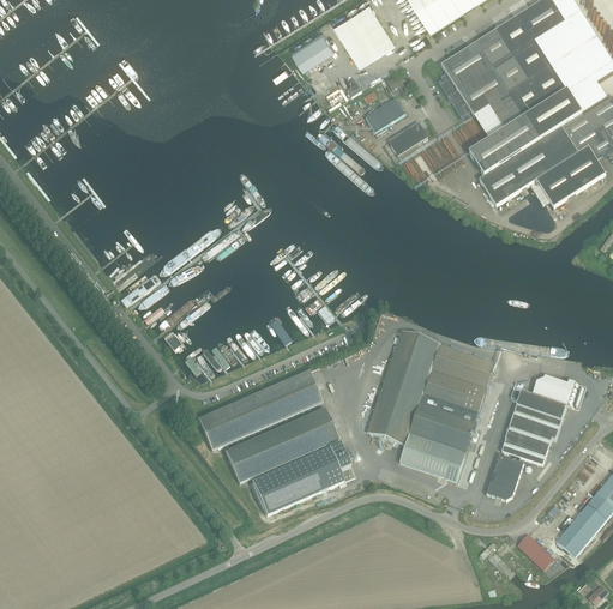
[(368,0),(332,23),(343,38),(378,16),(368,0)]
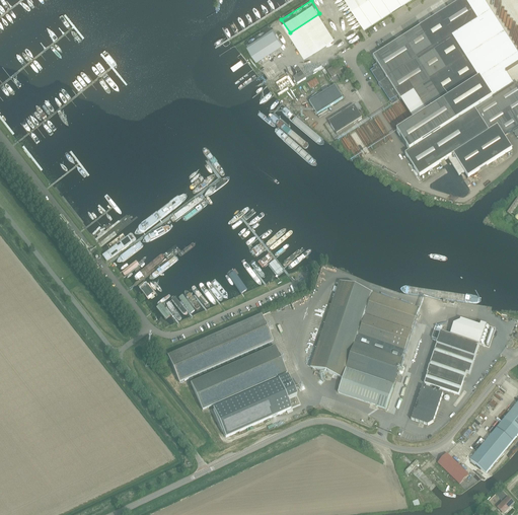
[(349,0),(364,23),(400,0),(349,0)]
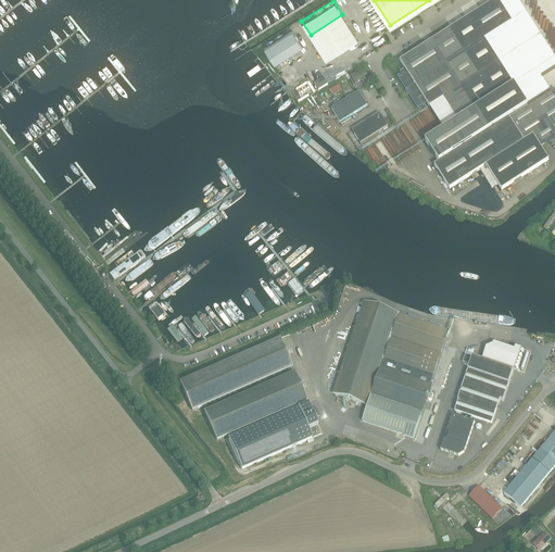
[(400,70),(396,72),(405,86),(408,90),(416,103),(417,104),(426,99),(429,103),(433,100),(442,95),(443,95),(456,116),(425,137),(438,159),(433,161),(449,185),(479,165),(491,184),(497,180),(501,186),(525,171),(547,155),(539,142),(549,137),(550,139),(553,143),(554,142),(554,86),(551,88),(541,73),(554,63),(554,55),(519,0),(489,0),(481,4),(469,12),(461,17),(453,23),(437,33),(432,36),(425,40),(405,53),(399,57),(404,64),(399,67),(400,70)]
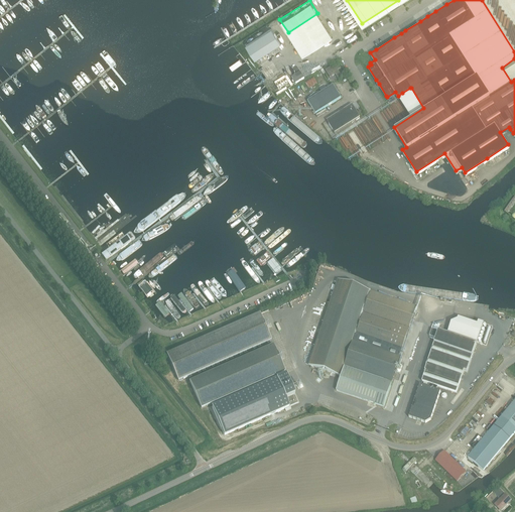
[(317,13),(288,32),(295,44),(308,35),(314,44),(332,34),(317,13)]
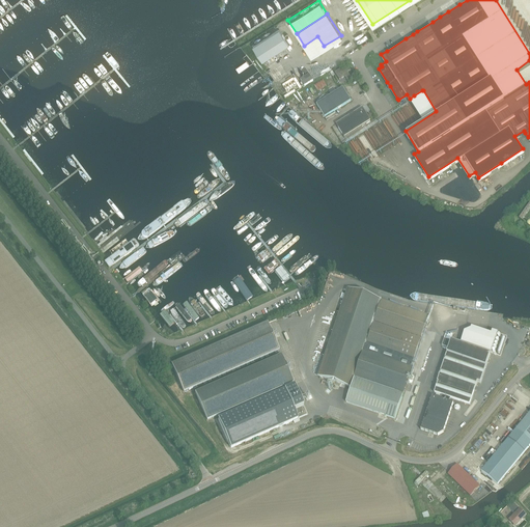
[(261,57),(288,40),(278,25),(252,42),(261,57)]
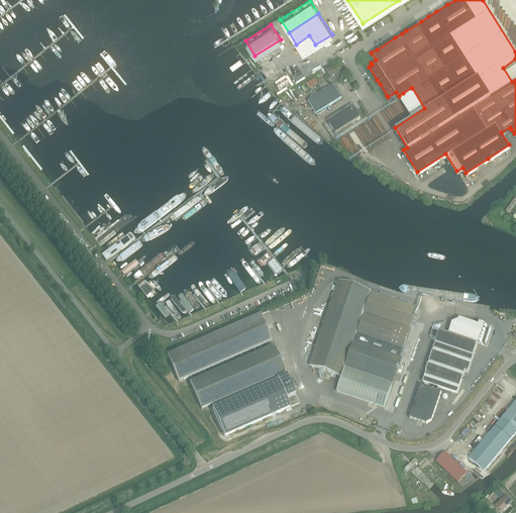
[(309,35),(296,44),(302,54),(315,44),(309,35)]
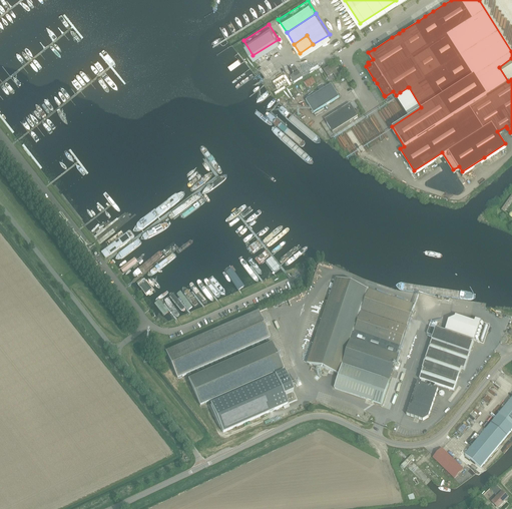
[(339,72),(332,60),(323,66),(327,73),(332,70),(335,74),(339,72)]
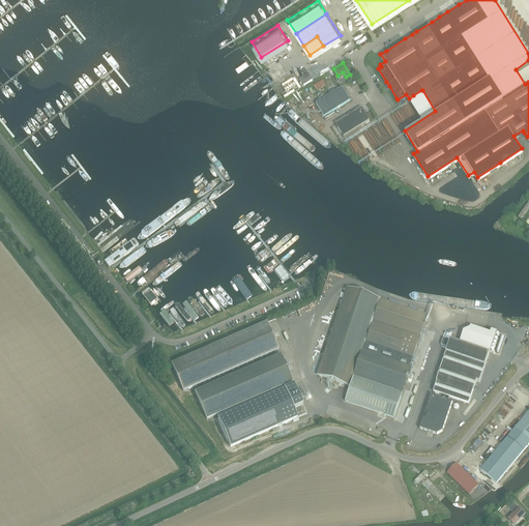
[(301,84),(303,83),(312,77),(307,70),(299,76),(301,80),(299,81),(301,84)]
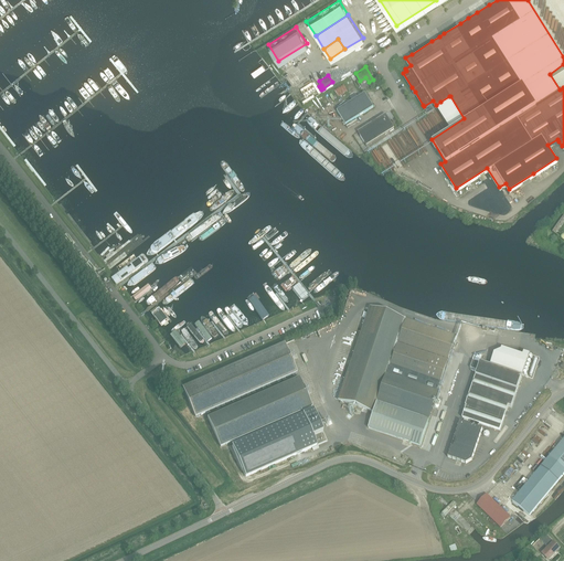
[(310,78),(299,86),(304,94),(306,96),(305,96),(301,98),(302,102),(320,91),(312,78),(310,80),(310,78)]
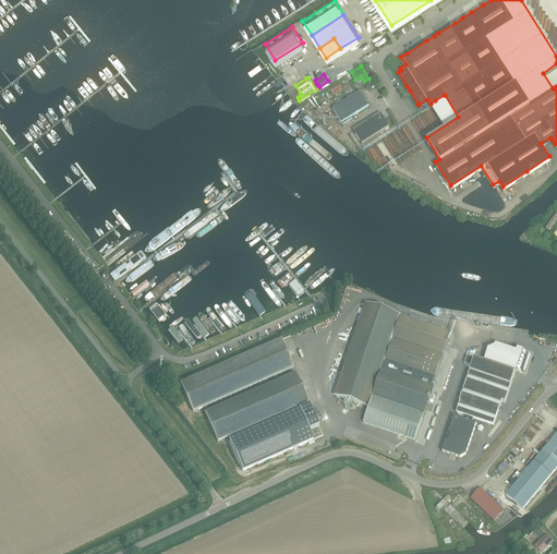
[(333,92),(342,86),(338,80),(328,85),(333,92)]
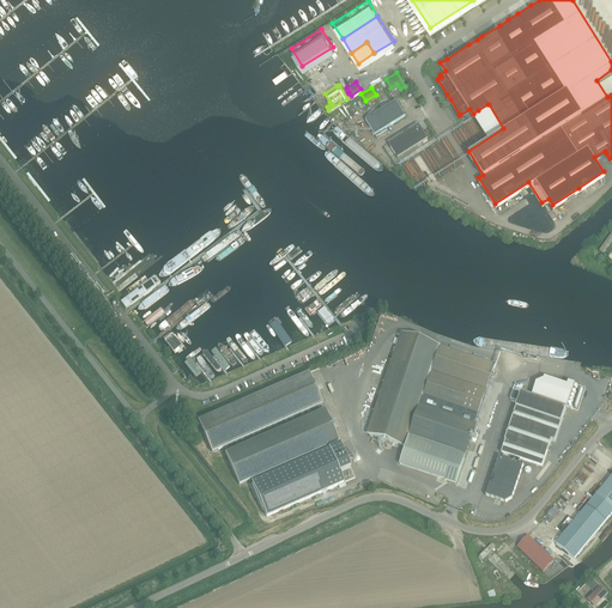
[(374,132),(399,115),(405,111),(395,97),(364,116),(374,132)]
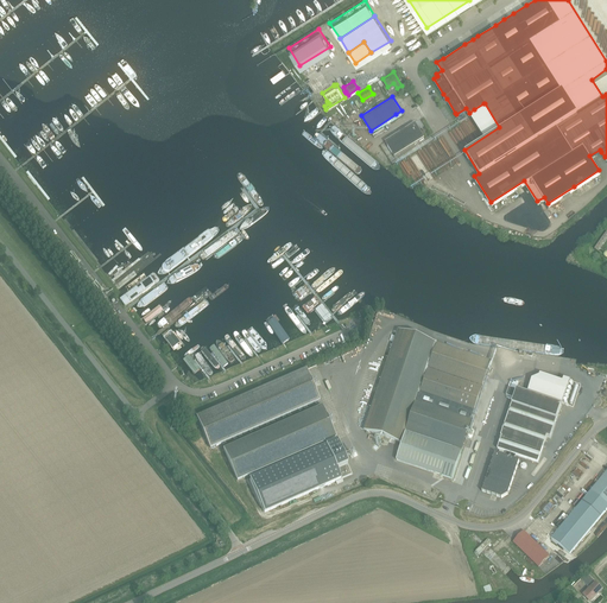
[(393,153),(418,138),(423,134),(413,119),(384,138),(393,153)]
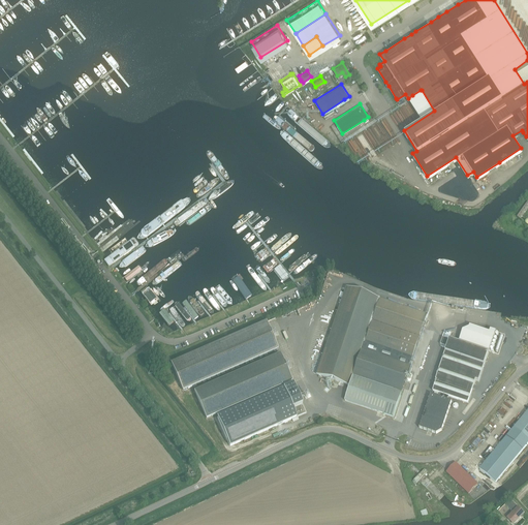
[(518,214),(527,198),(527,195),(516,213),(518,214)]
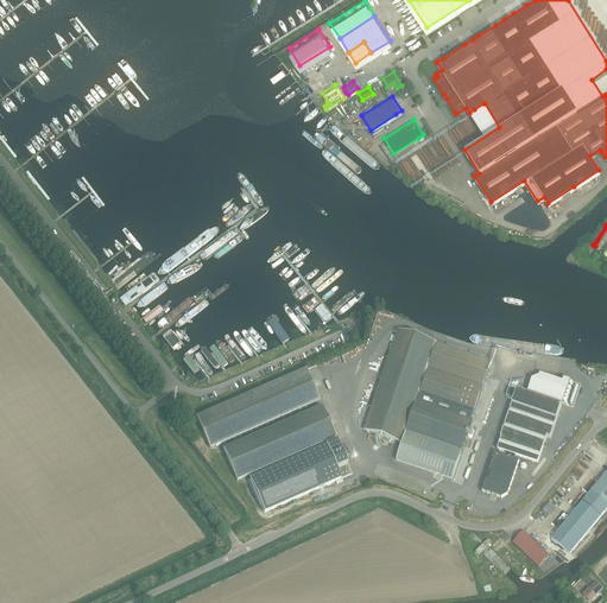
[(114,309),(107,300),(96,310),(102,318),(114,309)]
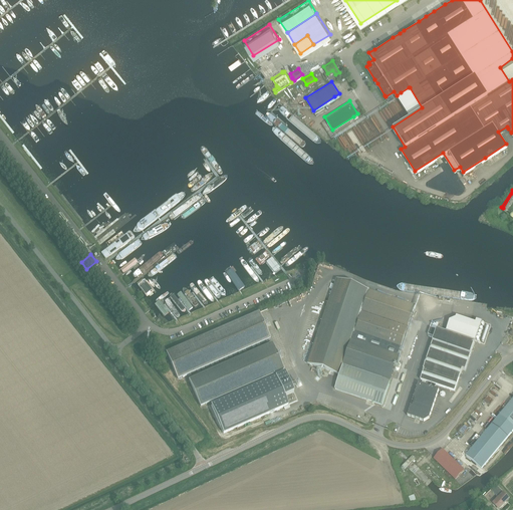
[(222,294),(206,273),(201,275),(217,297),(222,294)]
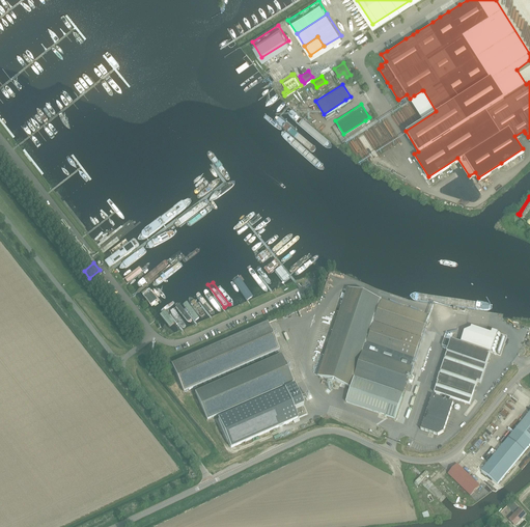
[(402,390),(426,316),(427,312),(381,297),(346,285),(317,372),(350,383),(349,384),(350,384),(345,398),(394,415),(402,390)]
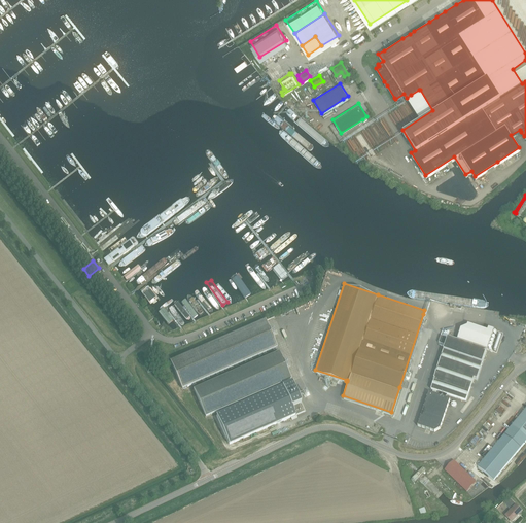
[(117,297),(111,301),(115,306),(121,302),(117,297)]
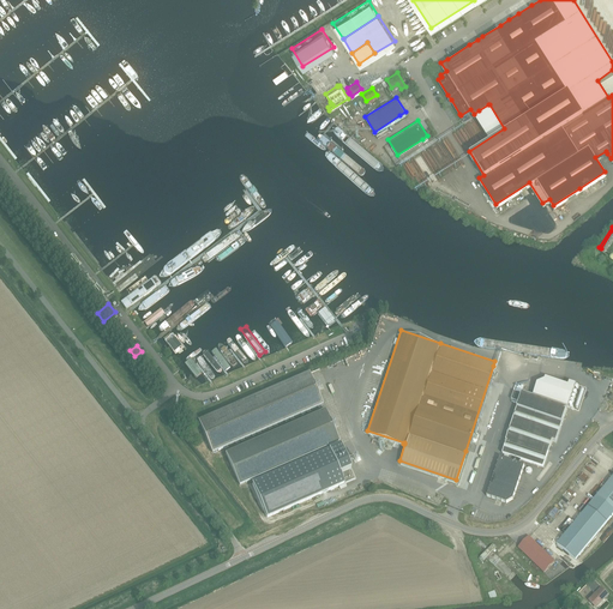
[(322,401),(307,368),(197,417),(211,448),(322,401)]
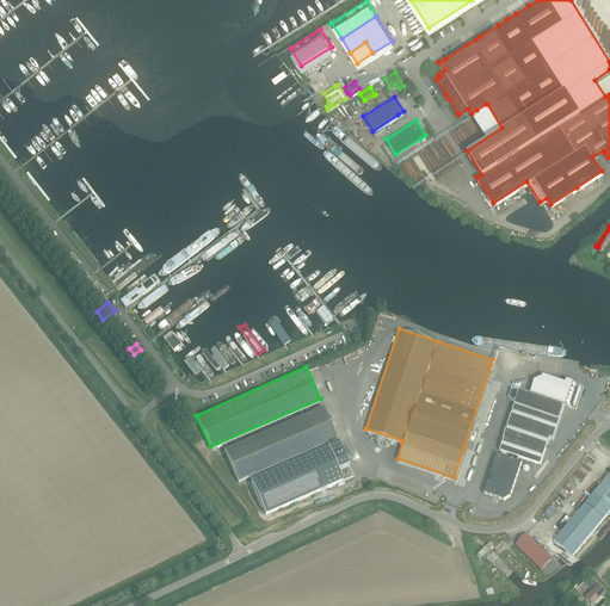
[(534,377),(529,389),(564,401),(572,378),(566,376),(565,378),(542,371),(541,373),(534,377)]
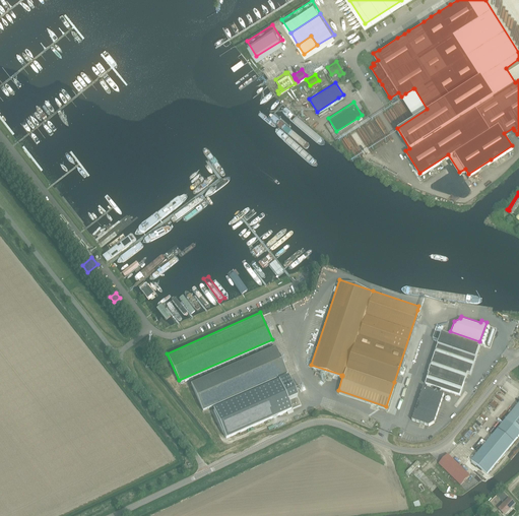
[(412,412),(411,416),(415,418),(428,423),(434,420),(444,391),(439,389),(440,386),(443,387),(459,392),(463,379),(466,370),(469,371),(478,343),(469,340),(435,328),(432,335),(439,337),(428,370),(425,381),(432,383),(431,387),(422,384),(412,412)]
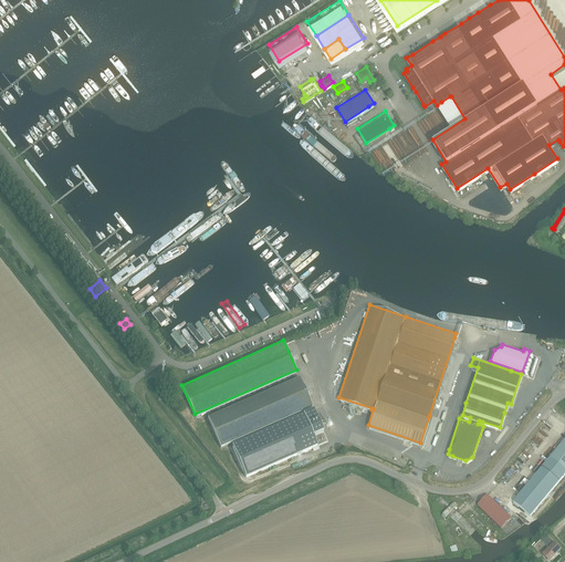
[(312,404),(310,399),(299,375),(207,415),(220,444),(312,404)]
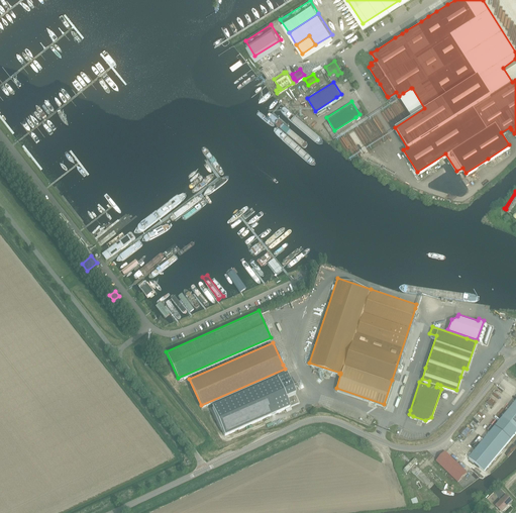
[(285,373),(208,405),(221,433),(297,399),(285,373)]
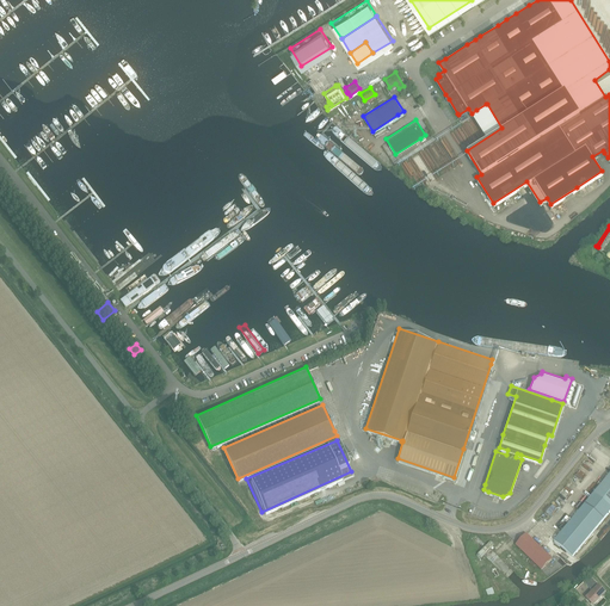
[(579,471),(577,475),(584,478),(589,470),(581,467),(579,471)]
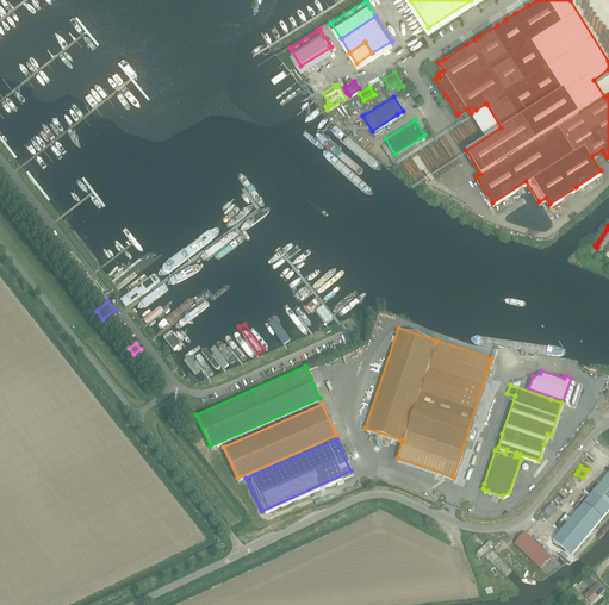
[(570,478),(547,504),(539,515),(558,530),(552,536),(571,552),(608,505),(608,467),(589,493),(570,478)]
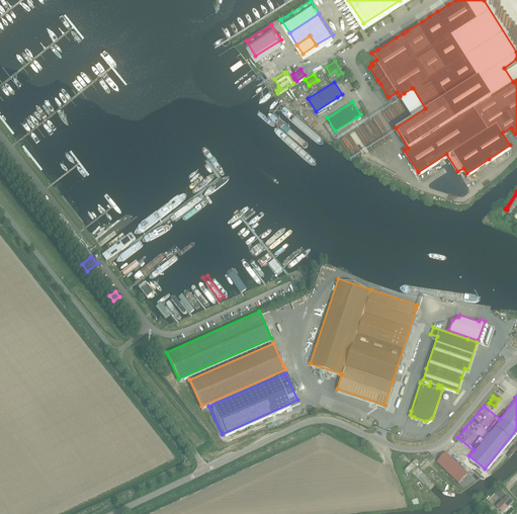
[(445,449),(436,458),(458,480),(466,470),(445,449)]
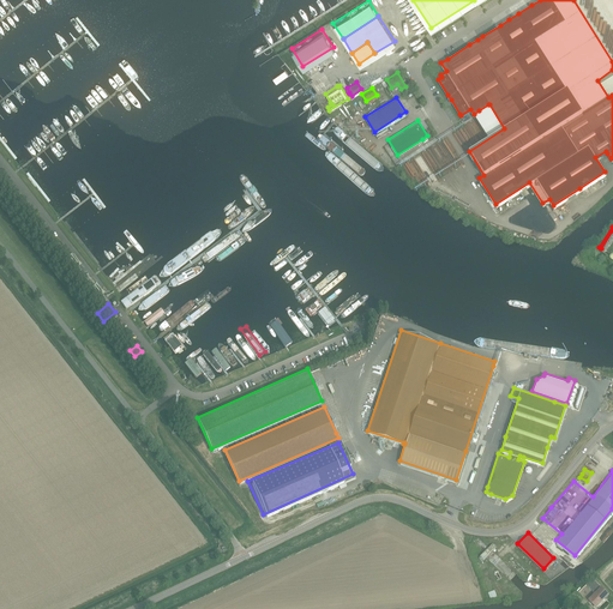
[(520,558),(516,562),(528,576),(533,572),(520,558)]
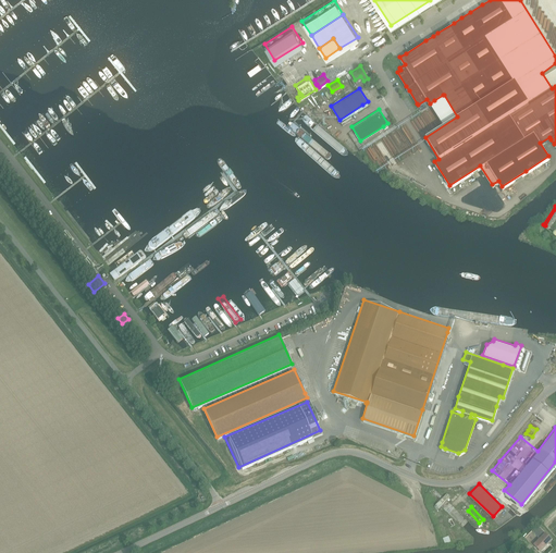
[(551,538),(536,524),(532,528),(538,532),(540,531),(542,533),(534,542),(540,549),(551,538)]
